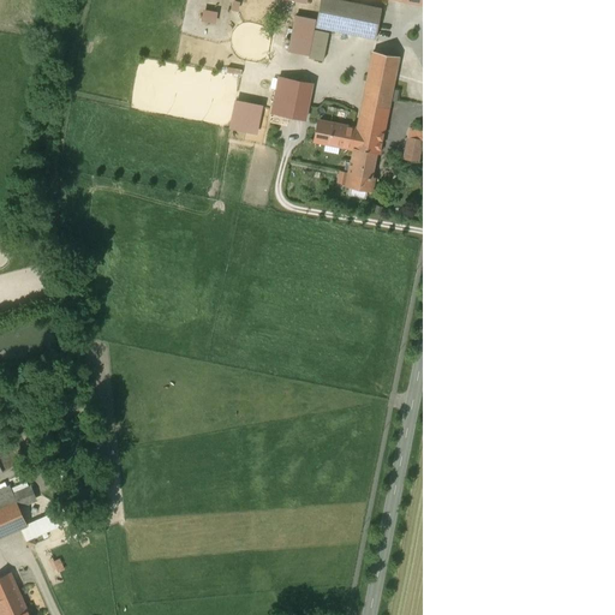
[(339,0),(321,0),(316,27),(376,39),(382,9),(339,0)]
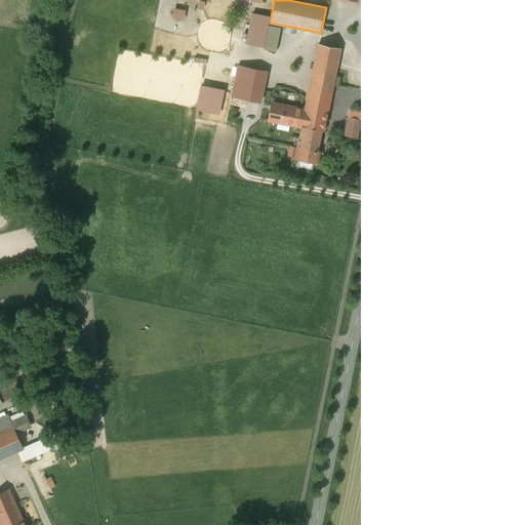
[(269,27),(270,16),(252,12),(246,44),(265,47),(269,27)]
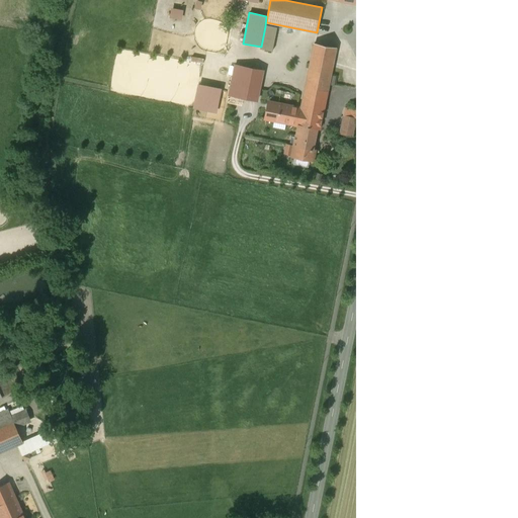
[(277,28),(265,26),(261,47),(260,49),(272,52),(277,28)]
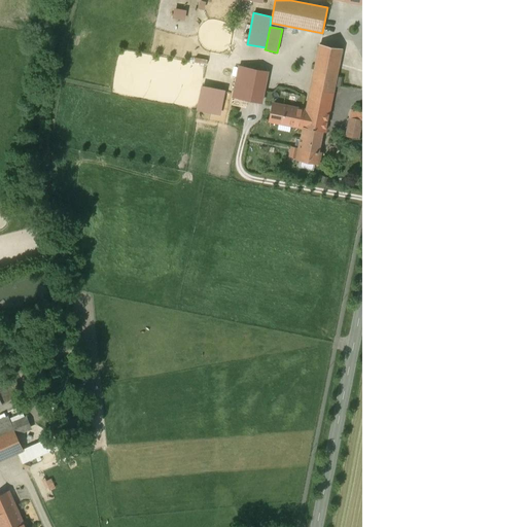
[(305,121),(326,126),(342,48),(320,44),(307,110),(305,121)]
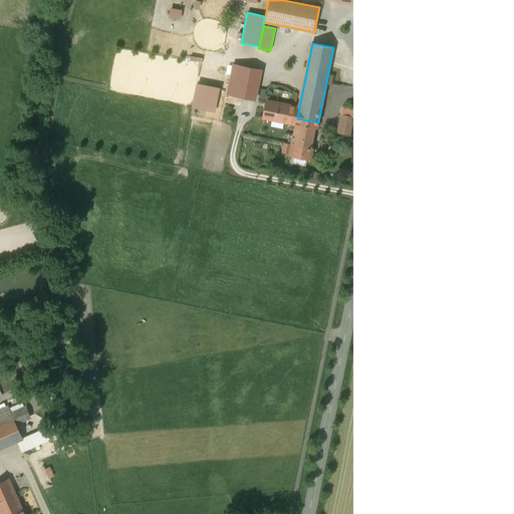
[(255,100),(261,70),(234,64),(227,95),(255,100)]
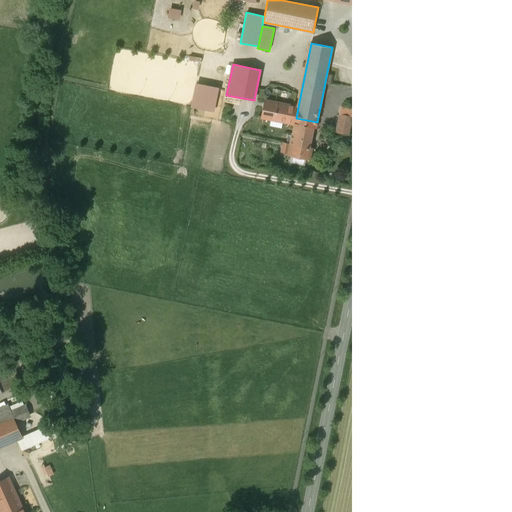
[(218,89),(198,84),(193,106),(213,110),(218,89)]
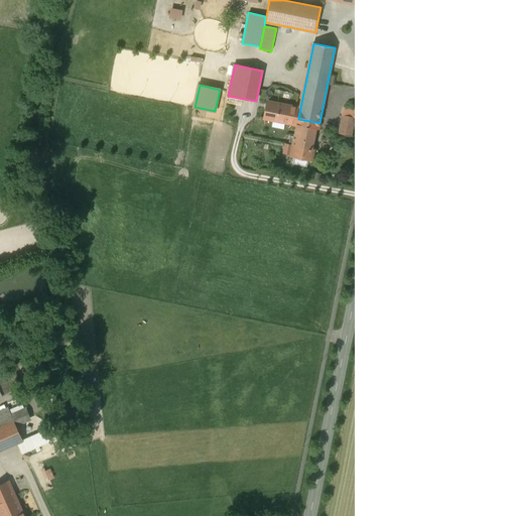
[(298,119),(300,108),(268,102),(265,119),(296,125),(298,119)]
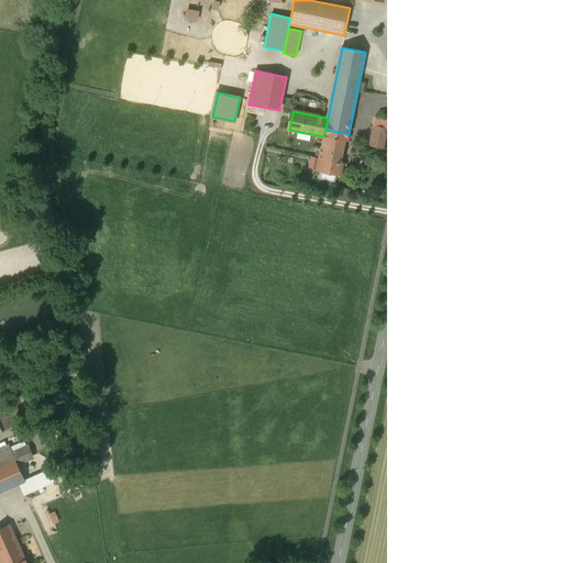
[(376,119),(371,145),(383,148),(388,121),(376,119)]
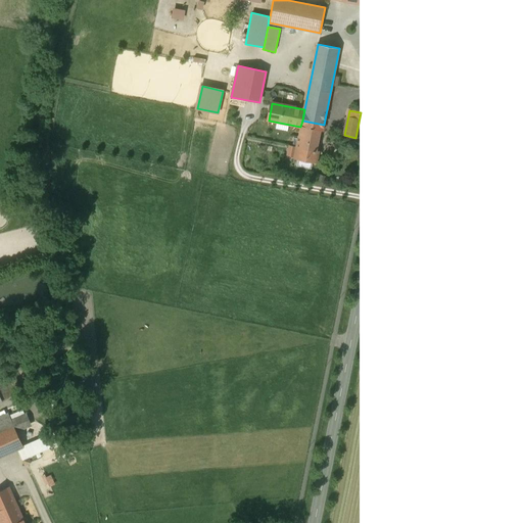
[(324,125),(302,121),(300,127),(294,157),(317,161),(319,151),(317,150),(320,131),(323,131),(324,125)]
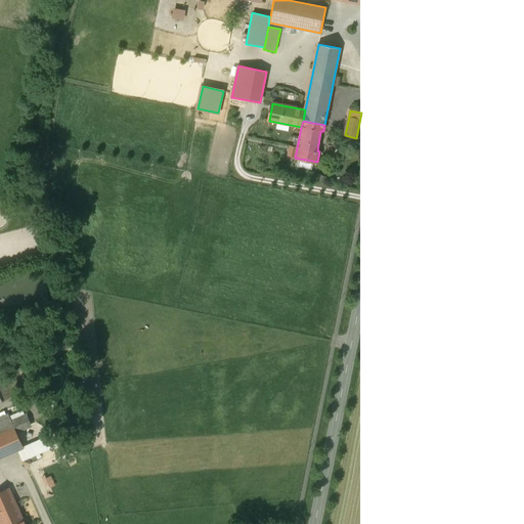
[(8,415),(0,418),(0,457),(17,450),(24,447),(17,434),(11,421),(8,415)]
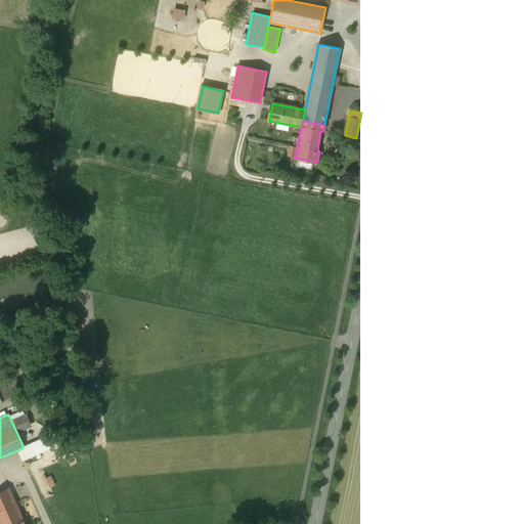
[(26,415),(11,421),(17,434),(32,428),(26,415)]
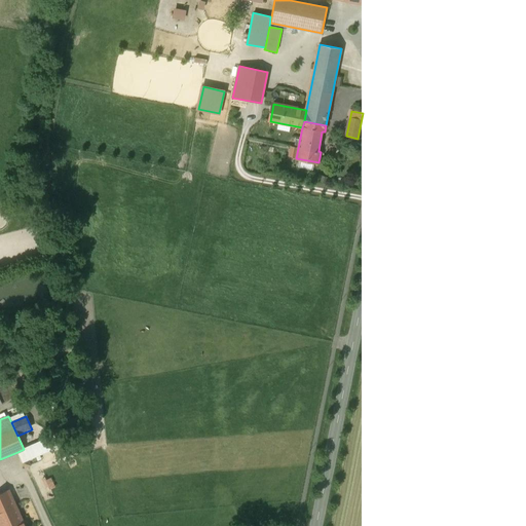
[(46,439),(24,449),(17,452),(23,463),(51,451),(46,439)]
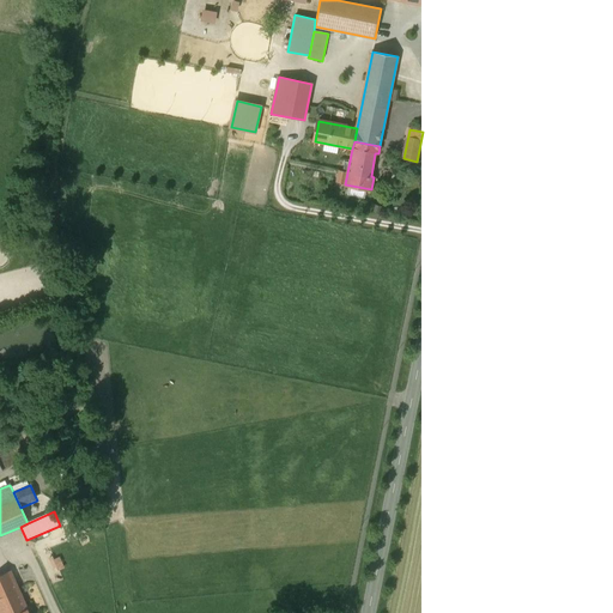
[(0,612),(2,612),(0,608),(22,598),(10,571),(0,575),(0,612)]
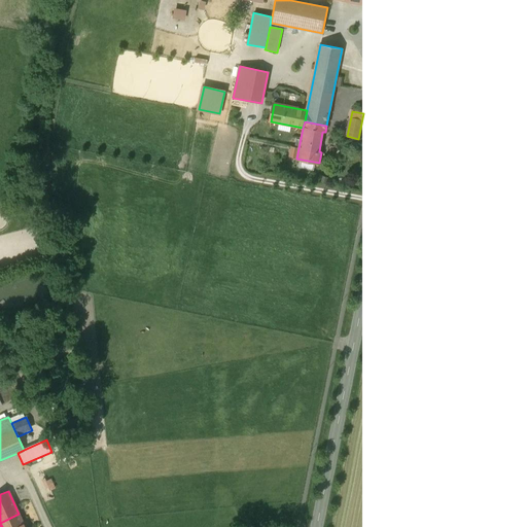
[(24,526),(19,514),(0,523),(2,526),(24,526)]
